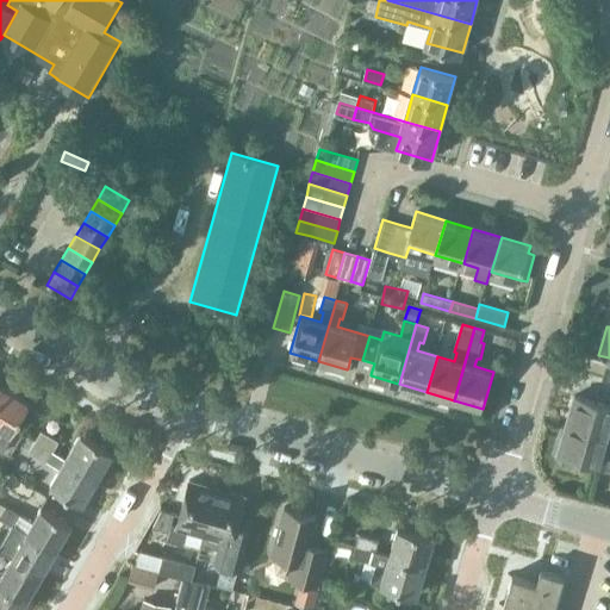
[(27,400),(0,384),(0,422),(5,425),(0,433),(0,452),(2,454),(14,431),(12,429),(27,400)]
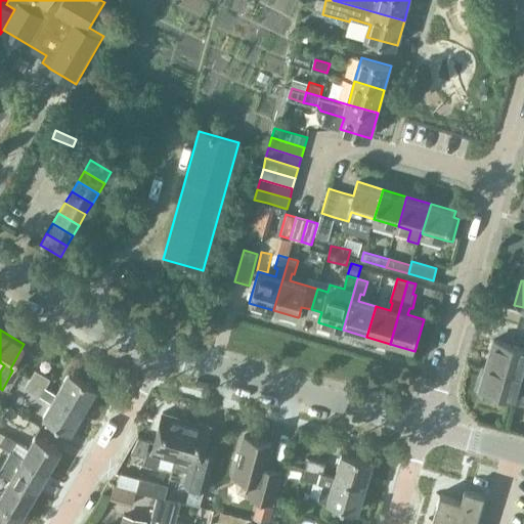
[(523,350),(494,342),(487,365),(523,377),(523,350)]
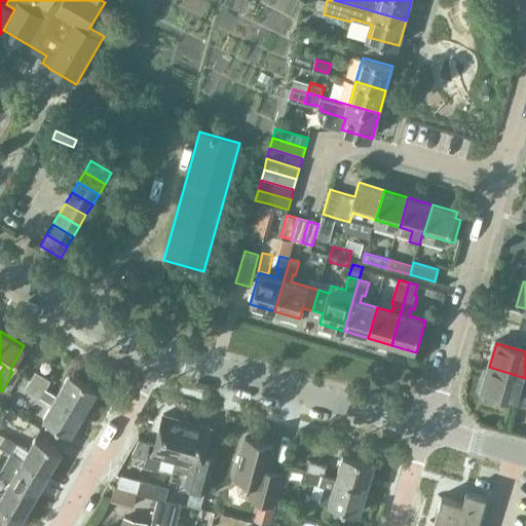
[(525,378),(489,367),(481,392),(484,393),(483,400),(498,404),(500,399),(520,404),(525,400),(525,378)]
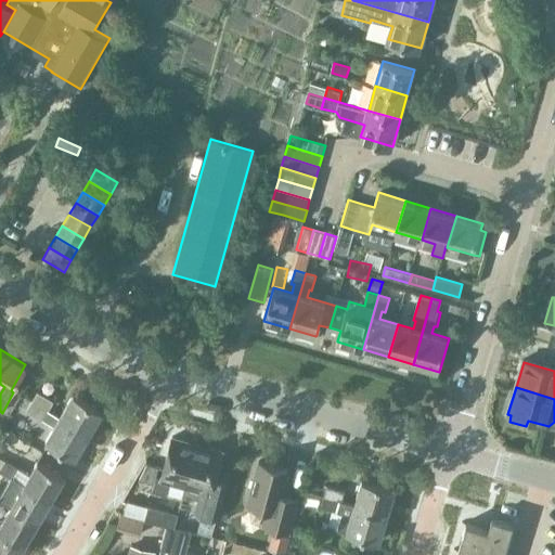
[(38,391),(33,400),(48,410),(53,400),(38,391)]
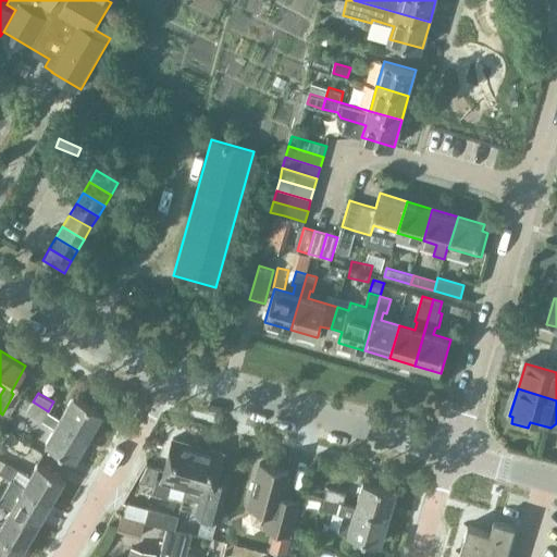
[(74,395),(61,419),(89,435),(102,411),(74,395)]
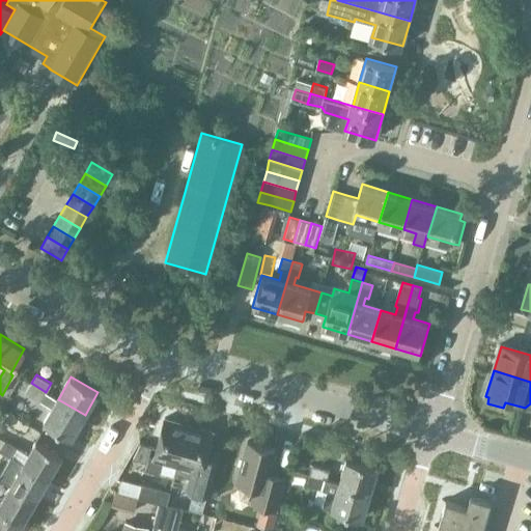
[(31,383),(26,392),(53,408),(45,421),(72,437),(85,415),(58,399),(46,392),(31,383)]
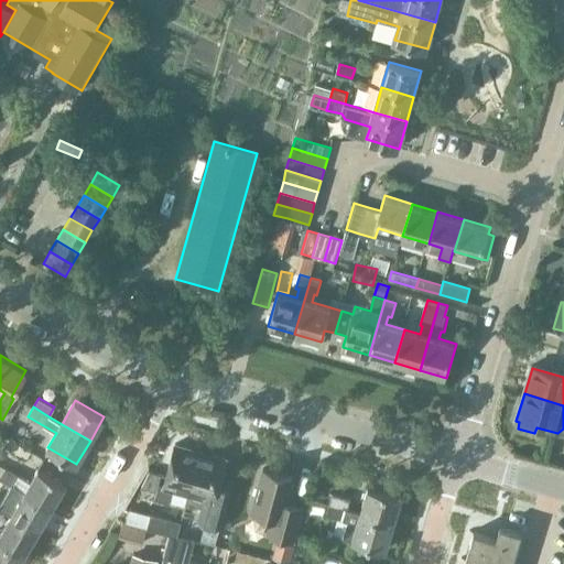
[(156,492),(155,499),(170,502),(173,489),(188,494),(199,452),(174,444),(163,485),(160,484),(156,492)]
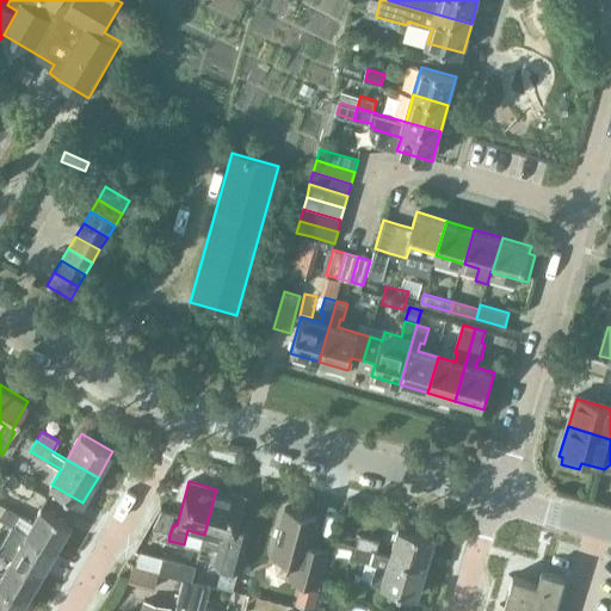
[(204,535),(202,545),(218,550),(215,563),(240,571),(250,534),(254,516),(241,512),(245,497),(216,489),(204,535)]
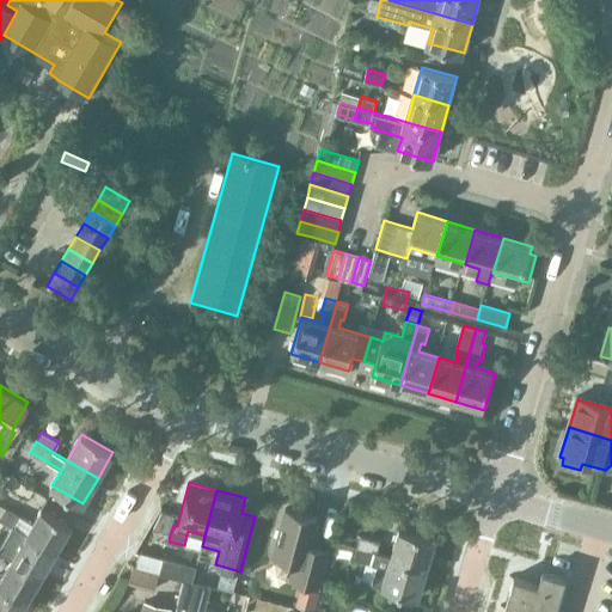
[(6,507),(0,516),(55,550),(71,525),(42,509),(34,524),(6,507)]
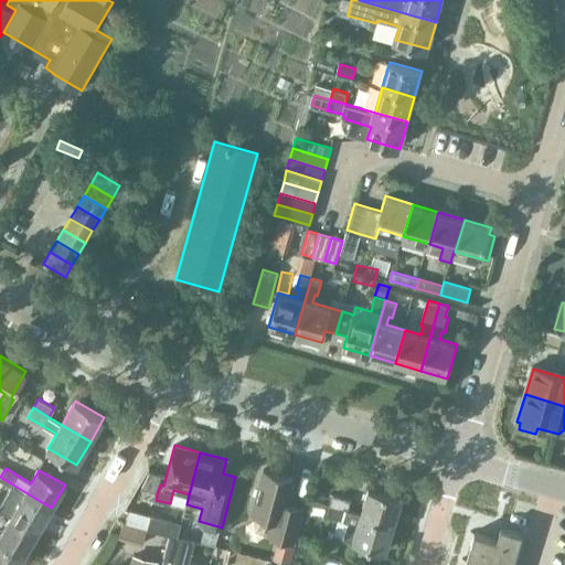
[(273,520),(269,535),(292,542),(302,509),(286,503),(294,478),(265,470),(253,514),(273,520)]
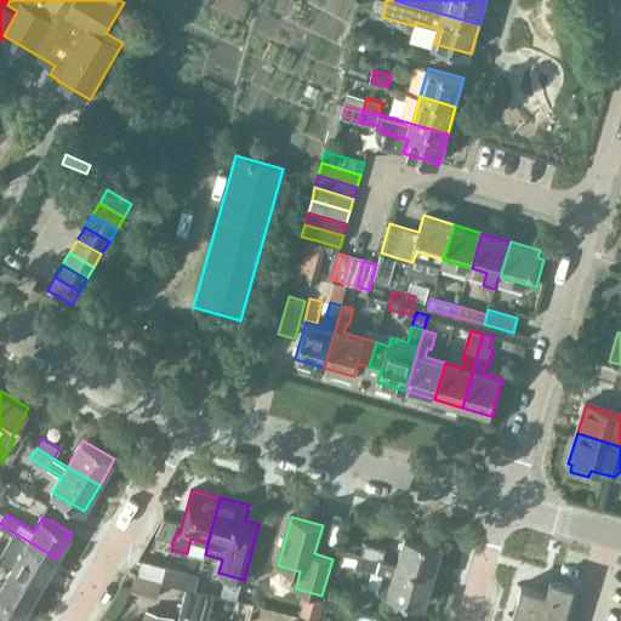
[(165,519),(157,537),(172,542),(176,533),(178,524),(165,519)]
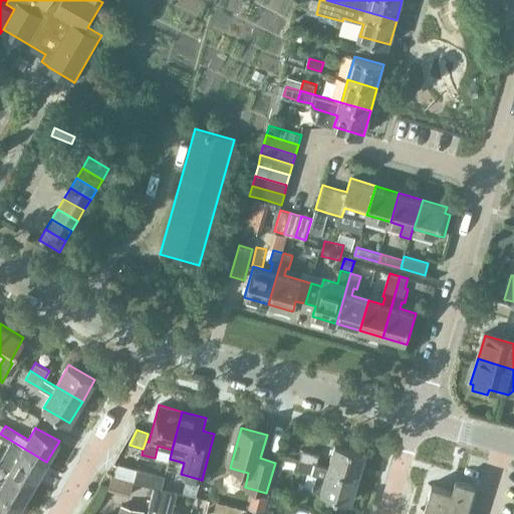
[(0,434),(0,447),(18,457),(11,469),(34,483),(46,462),(0,434)]
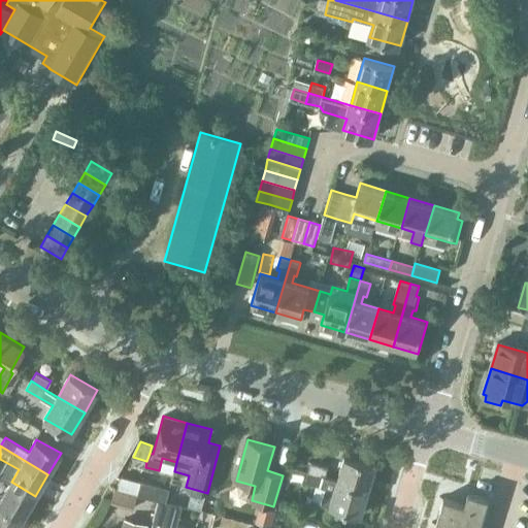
[(344,455),(336,481),(367,490),(375,464),(344,455)]
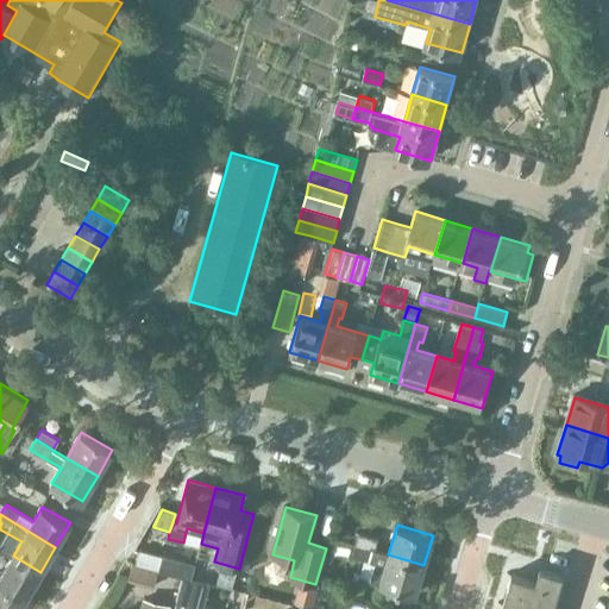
[(359,533),(356,545),(374,551),(377,538),(359,533)]
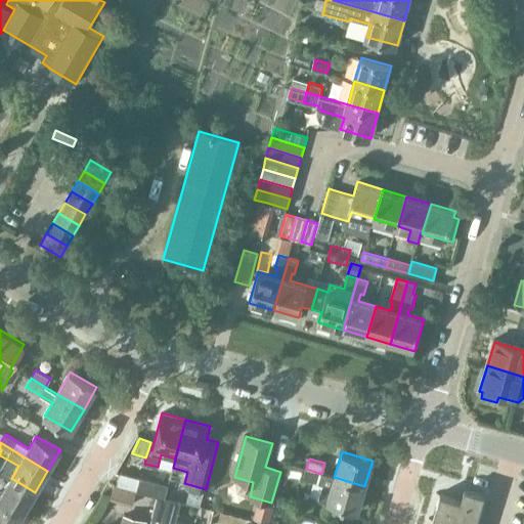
[(125,472),(143,477),(146,464),(128,460),(125,472)]
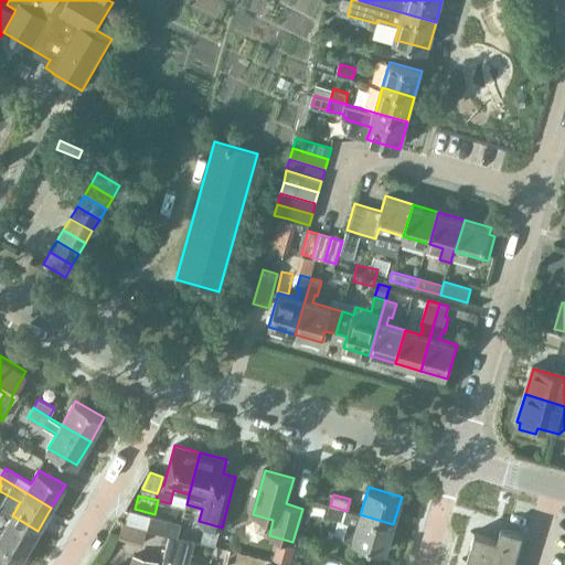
[(183,521),(185,507),(160,502),(157,516),(183,521)]
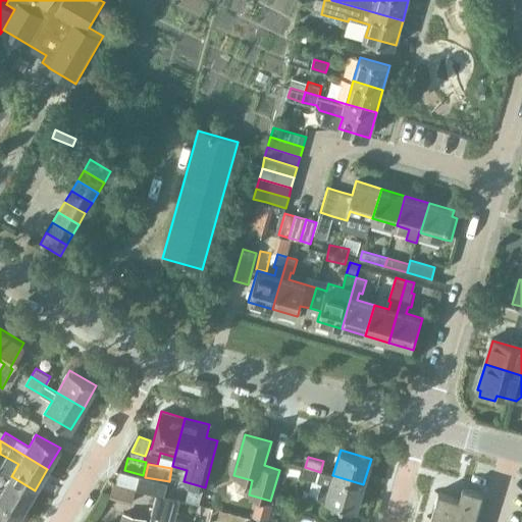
[(305,467),(302,478),(317,482),(322,484),(318,498),(325,500),(356,509),(363,484),(332,475),(320,472),(305,467)]
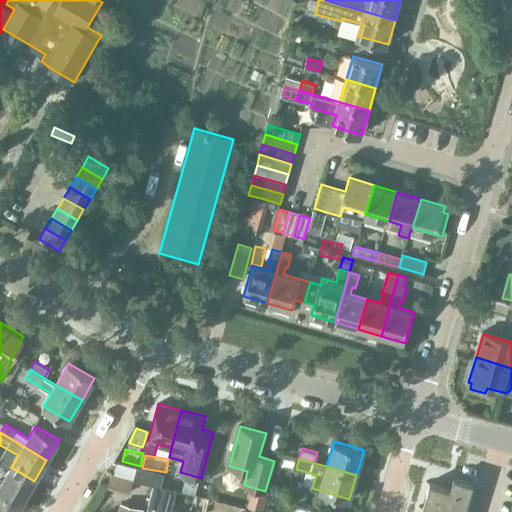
[(133,479),(160,487),(164,474),(137,466),(133,479)]
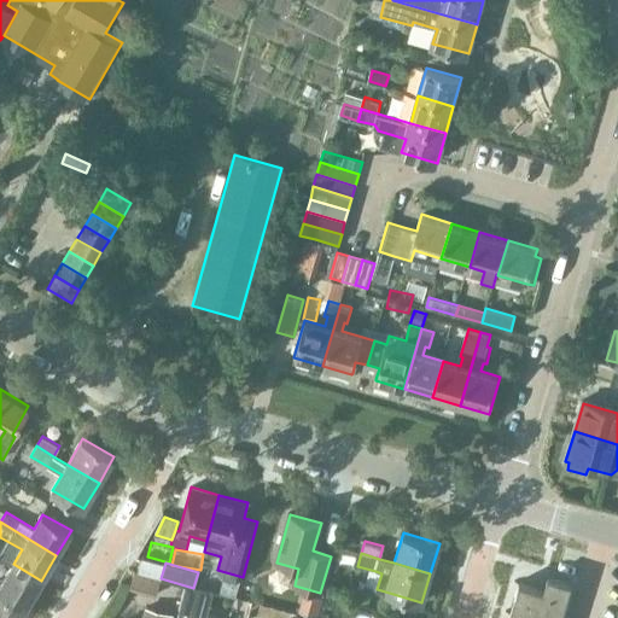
[(11,566),(0,586),(0,589),(27,606),(41,581),(13,564),(11,566)]
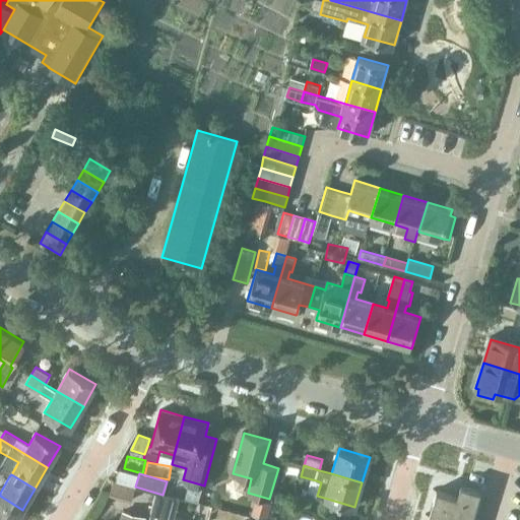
[(131,503),(135,486),(112,479),(107,496),(131,503)]
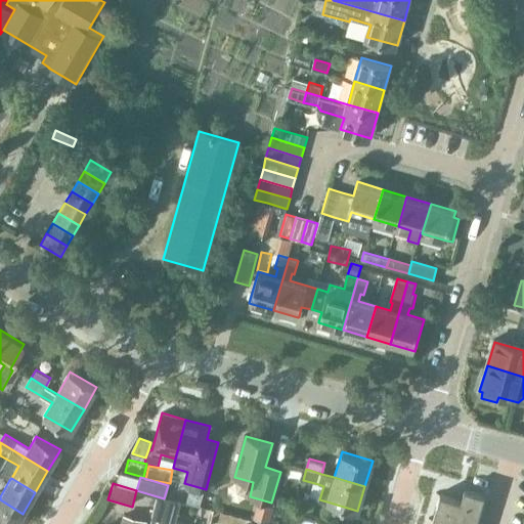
[(440,493),(432,519),(447,523),(469,523),(474,508),(480,510),(485,494),(465,488),(462,499),(440,493)]
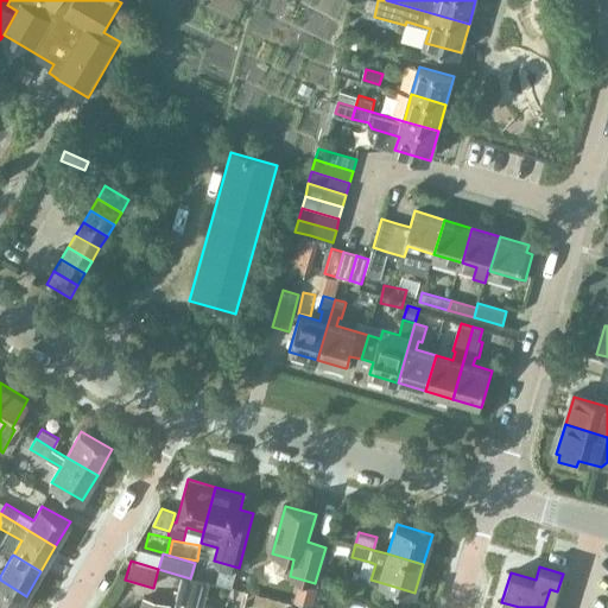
[(0,607),(19,607),(26,596),(0,580),(0,607)]
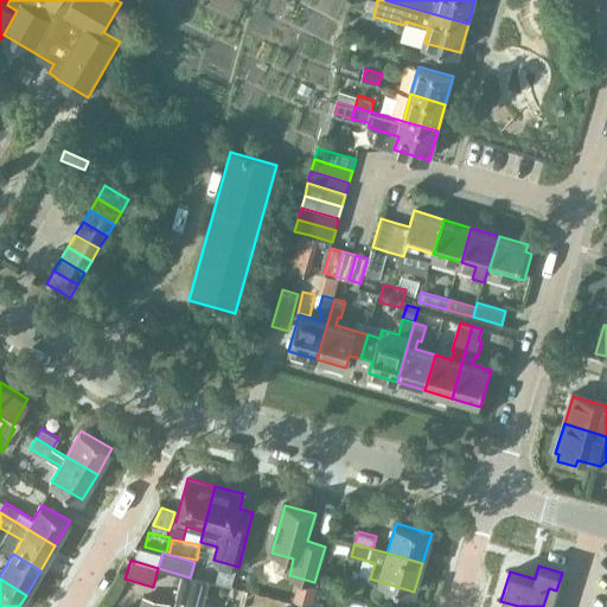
[(167,606),(170,602),(144,596),(140,606),(167,606)]
